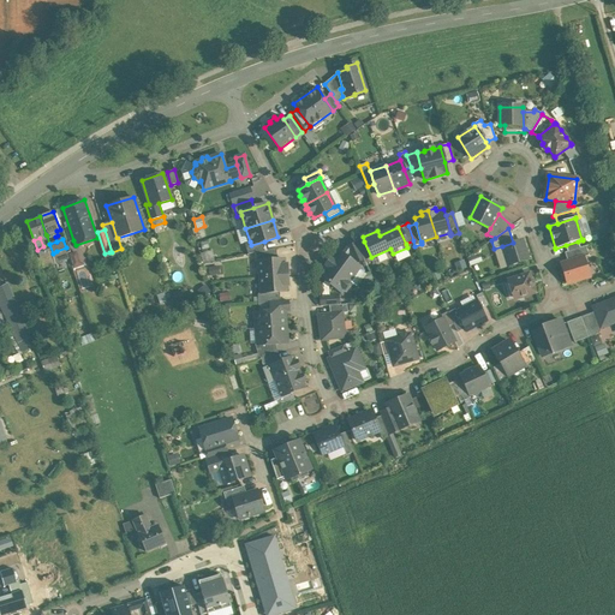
[(513,243),(502,246),(508,266),(527,260),(521,240),(513,243)]
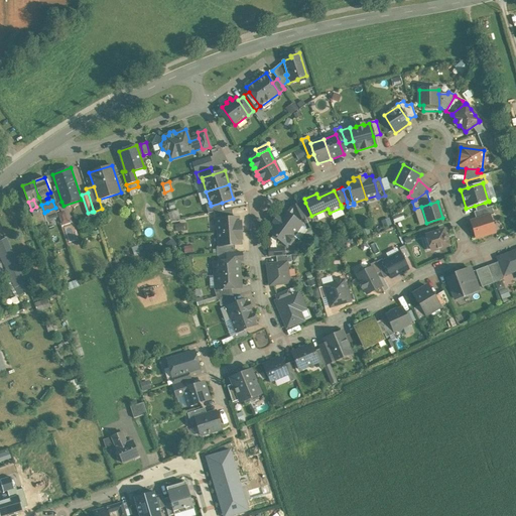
[(222,203),(211,206),(210,203),(206,204),(208,214),(214,212),(224,210),(222,203)]
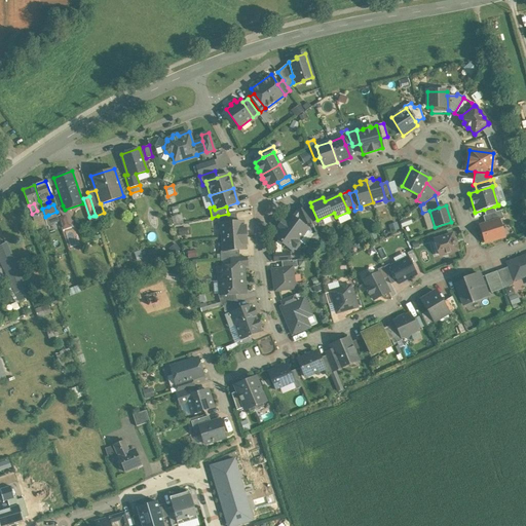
[(317,220),(311,207),(306,209),(311,222),(312,223),(317,220)]
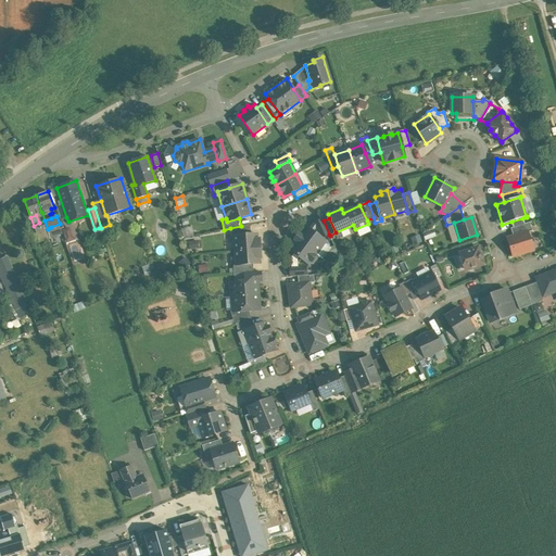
[(522,218),(512,222),(513,228),(525,224),(522,218)]
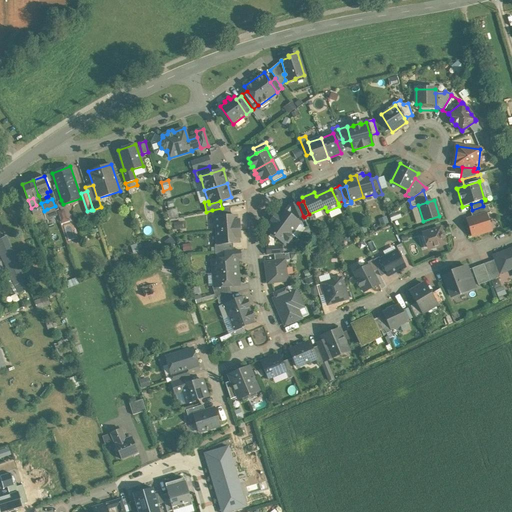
[(297,202),(289,206),(285,211),(295,219),(303,216),(298,203),(297,202)]
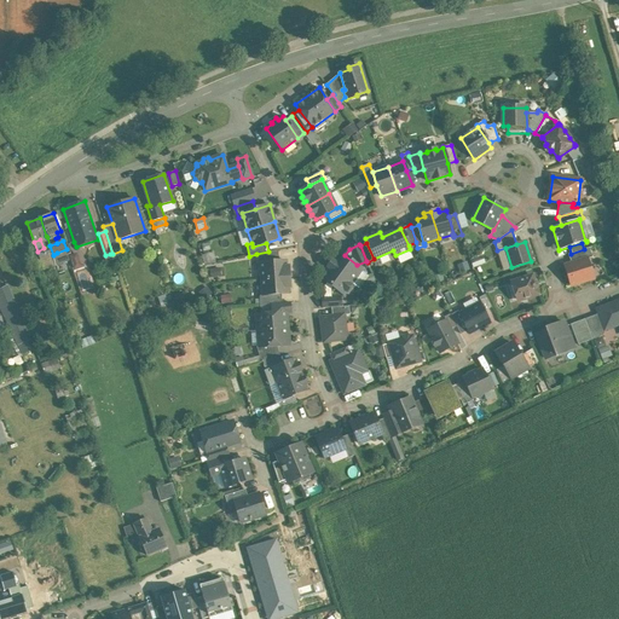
[(53,255),(50,246),(44,248),(38,252),(40,260),(52,255),(53,255)]
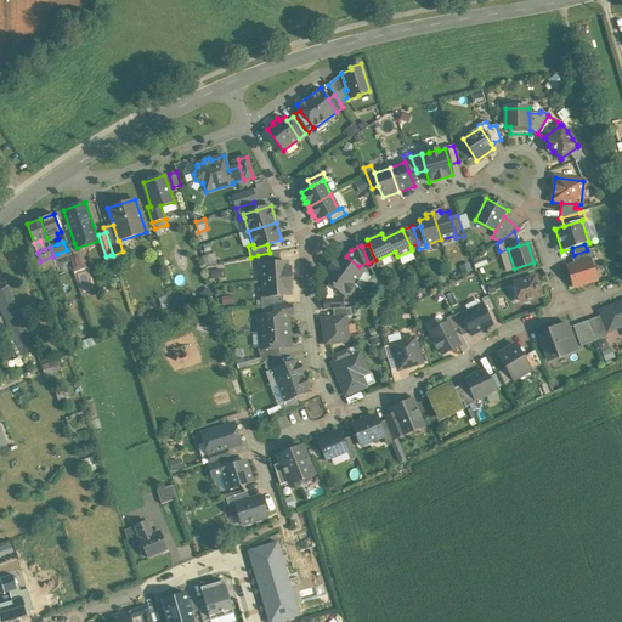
[(574,255),(571,255),(575,265),(591,260),(595,259),(592,249),(587,250),(574,255)]
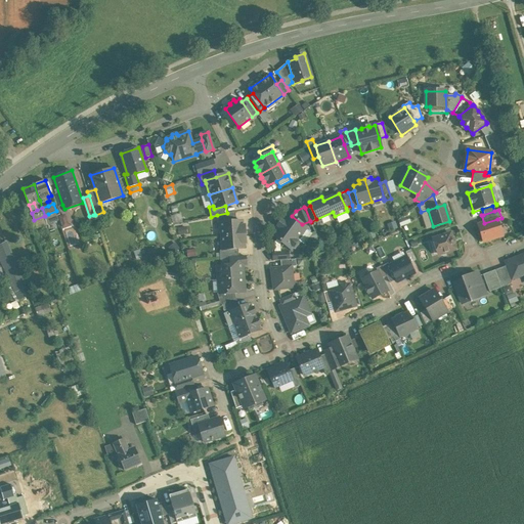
[(56,211),(48,214),(51,223),(58,220),(56,214),(56,211)]
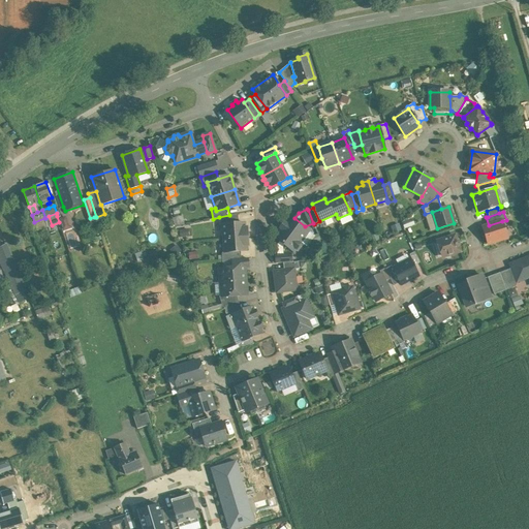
[(229,215),(219,217),(220,225),(222,225),(222,224),(239,223),(238,214),(229,215)]
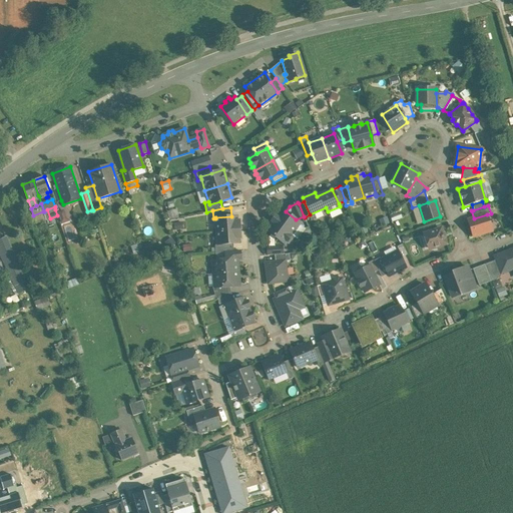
[(167,210),(168,217),(177,217),(176,209),(167,210)]
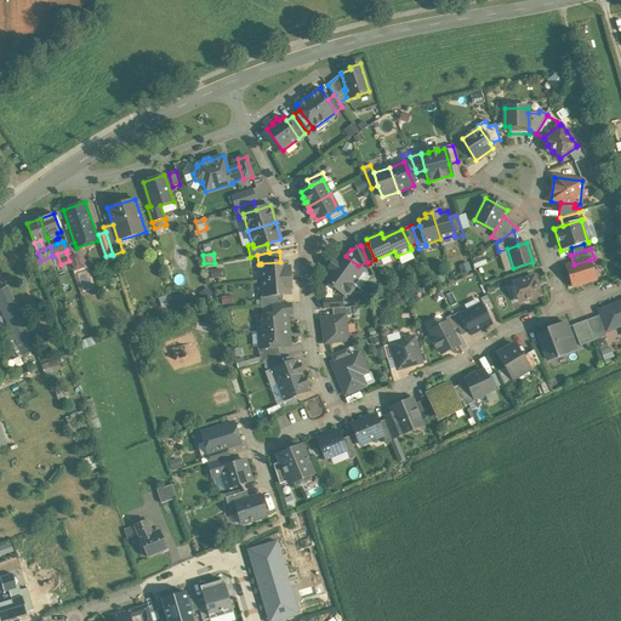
[(341,254),(335,262),(334,261),(329,268),(330,269),(323,279),(328,283),(323,288),(324,298),(332,298),(331,290),(334,288),(343,295),(345,295),(349,294),(352,290),(352,285),(363,269),(358,266),(346,256),(341,254)]
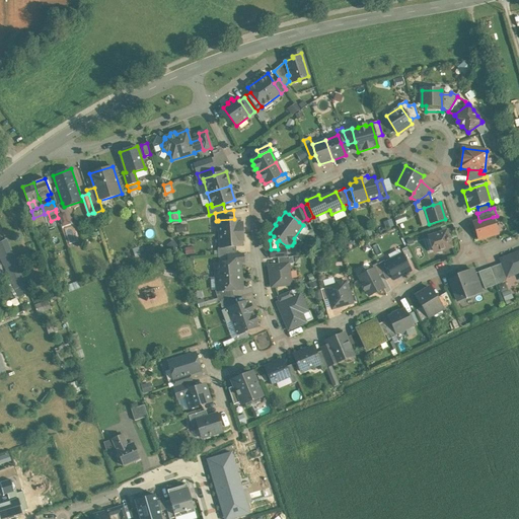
[(65,213),(59,215),(62,225),(68,223),(65,213)]
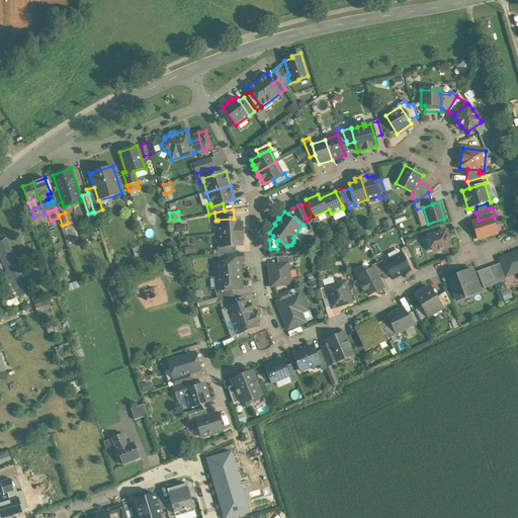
[(40,225),(47,222),(44,216),(44,213),(33,218),(35,221),(38,220),(40,225)]
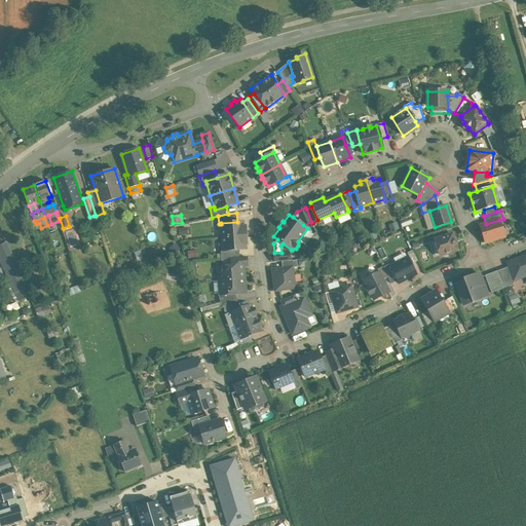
[(486,224),(480,226),(485,242),(504,236),(499,220),(486,224)]
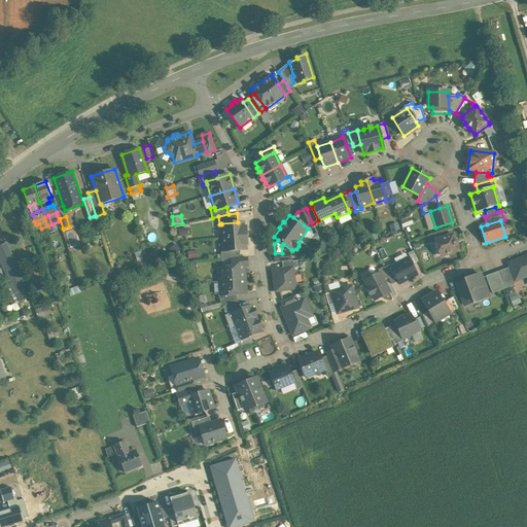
[(238,222),(221,223),(221,224),(222,238),(247,236),(246,227),(244,227),(243,222),(238,222)]
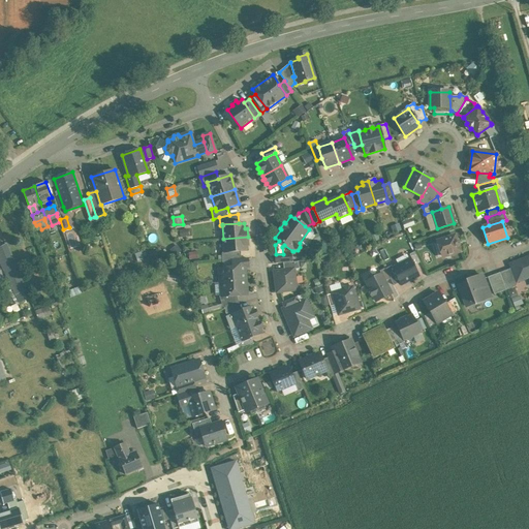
[(455,236),(437,242),(442,257),(460,251),(458,247),(459,245),(458,242),(457,241),(455,236)]
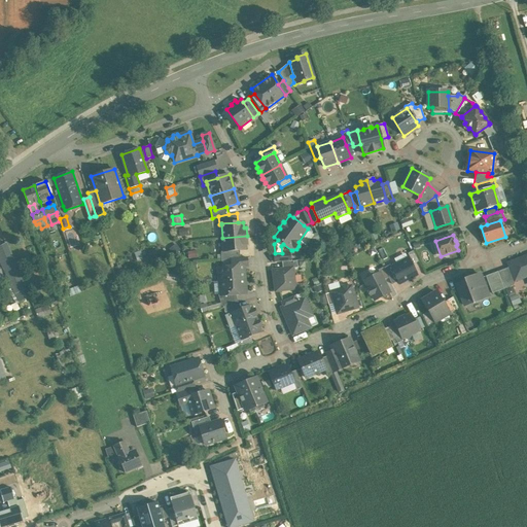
[(247,236),(222,238),(223,251),(240,250),(245,250),(245,245),(247,245),(247,236)]
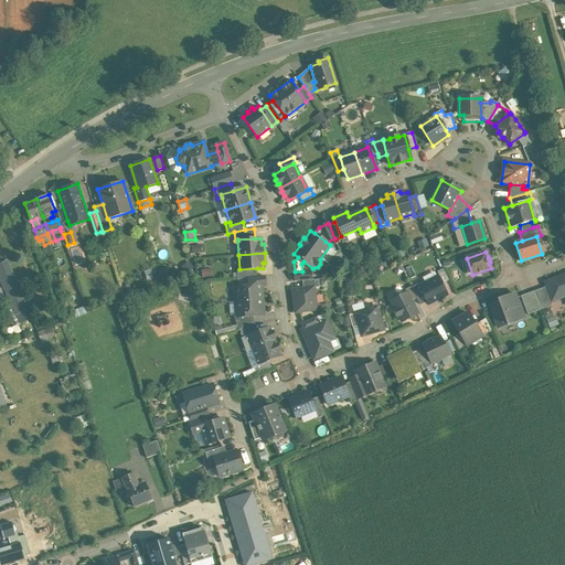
[(28,310),(7,260),(0,264),(0,277),(0,278),(1,280),(0,280),(0,281),(7,294),(17,316),(24,312),(28,310)]
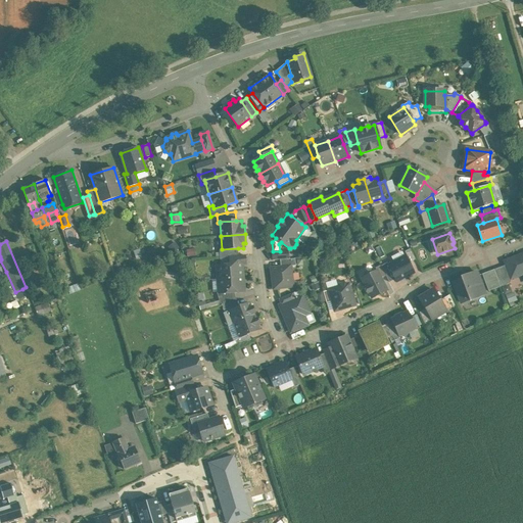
[(238,248),(222,249),(220,249),(220,257),(230,256),(238,256),(238,248)]
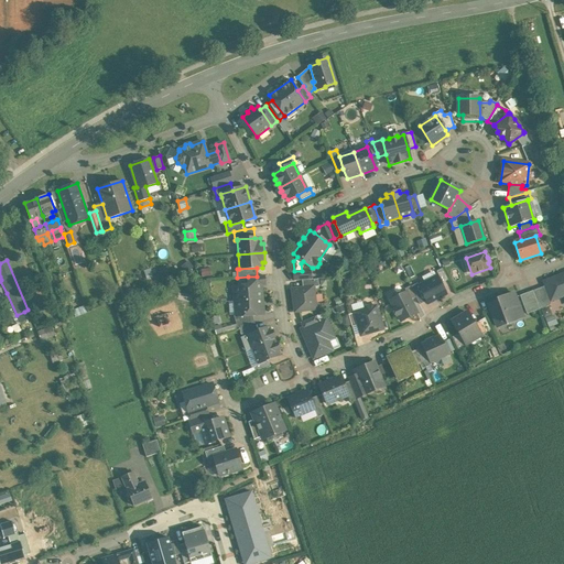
[(294,271),(294,281),(302,281),(311,280),(310,270),(302,271),(294,271)]
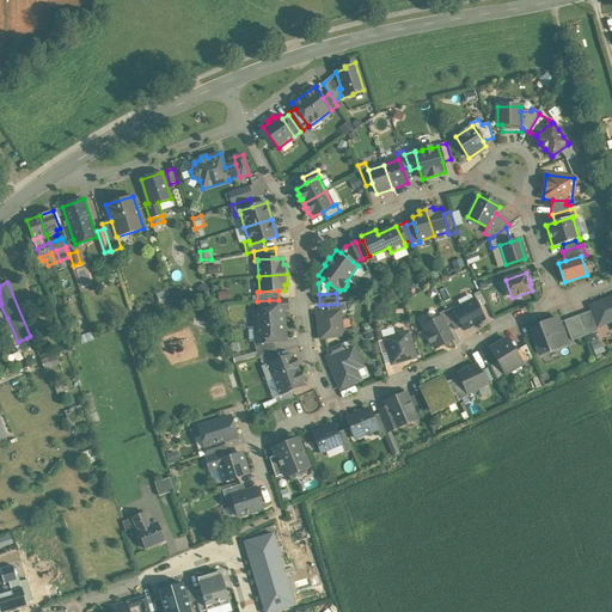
[(611,297),(591,306),(592,310),(598,326),(599,325),(611,320),(611,297)]
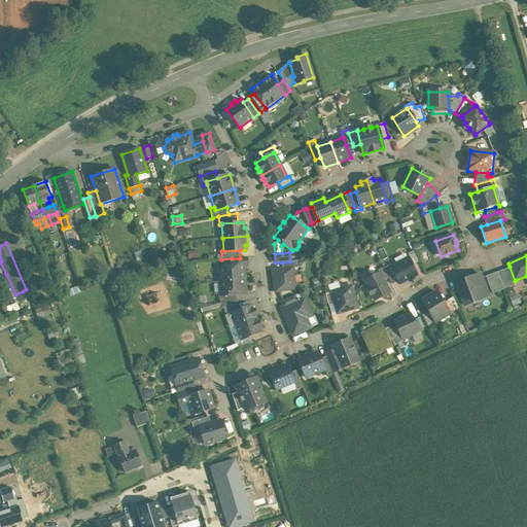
[(240,258),(232,258),(232,267),(243,266),(244,267),(247,267),(247,257),(240,258)]
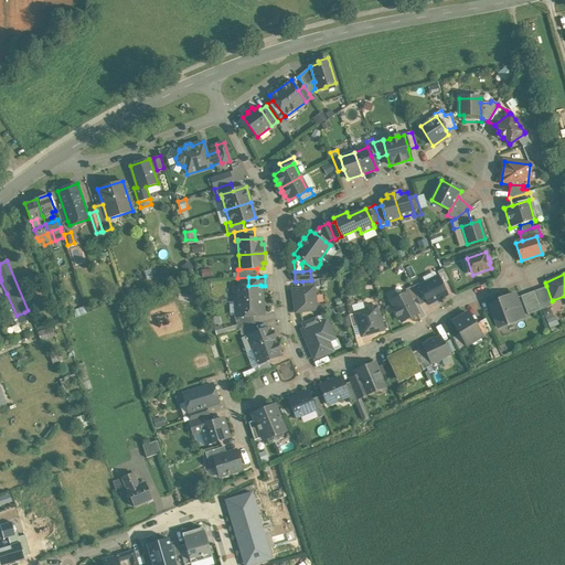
[(419,287),(418,287),(426,302),(427,304),(447,294),(438,277),(419,287)]
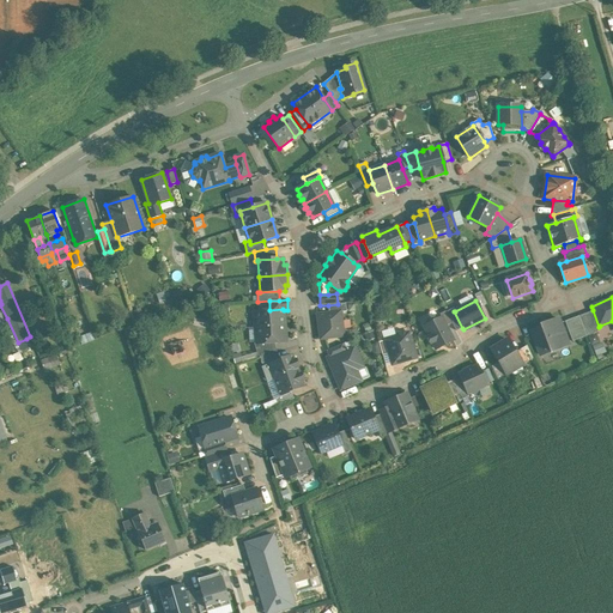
[(462,328),(454,311),(455,311),(454,308),(447,311),(456,331),(462,328)]
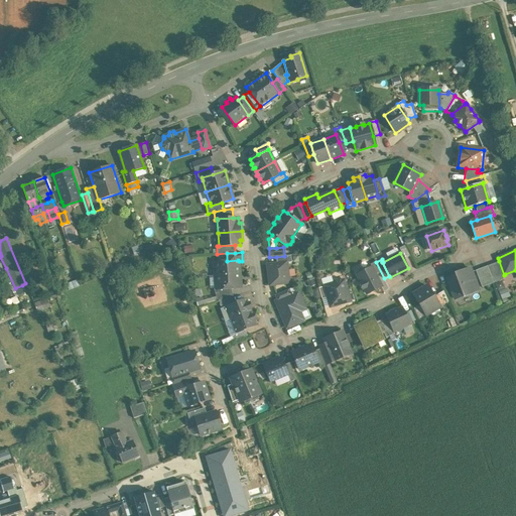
[(227,261),(214,262),(215,275),(239,273),(239,261),(238,260),(227,261)]
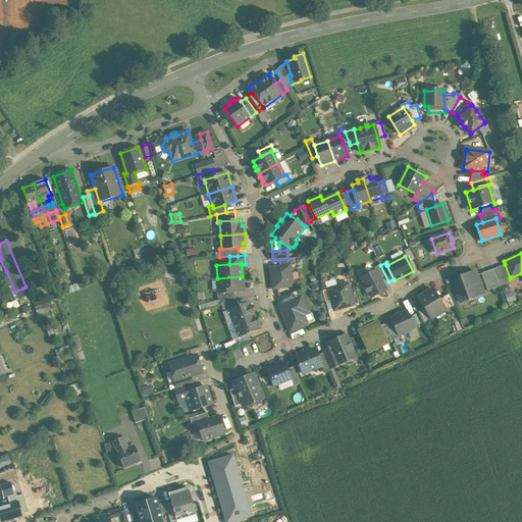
[(505,264),(492,269),(500,286),(508,282),(511,277),(510,278),(505,264)]
